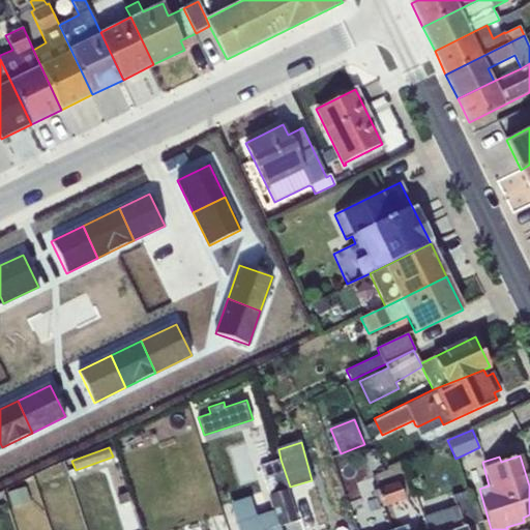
[(260,467),(274,510),(281,528),(298,522),(290,487),(281,460),(260,467)]
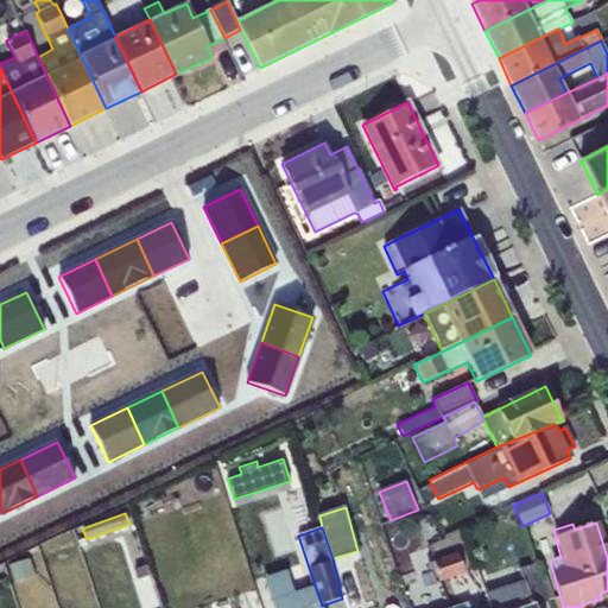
[(458,552),(435,561),(442,581),(466,574),(458,552)]
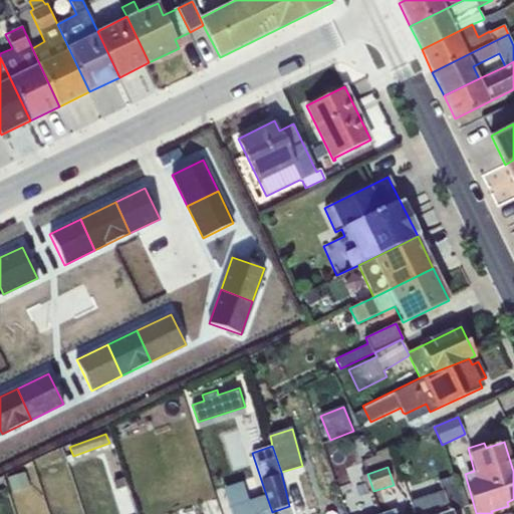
[(415,513),(451,513),(451,512),(464,509),(452,477),(439,481),(440,485),(409,495),(415,513)]
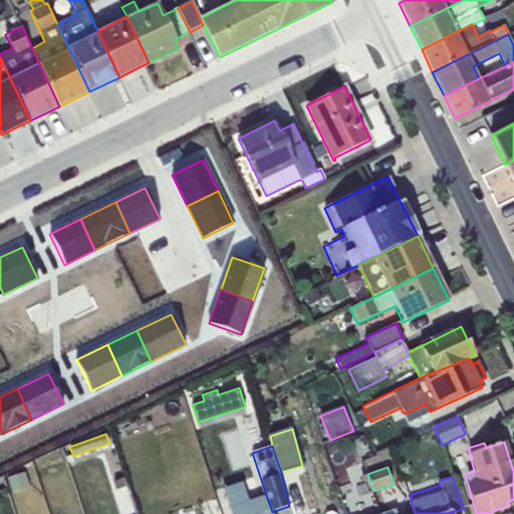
[(243,483),(223,490),(229,508),(249,501),(243,483)]
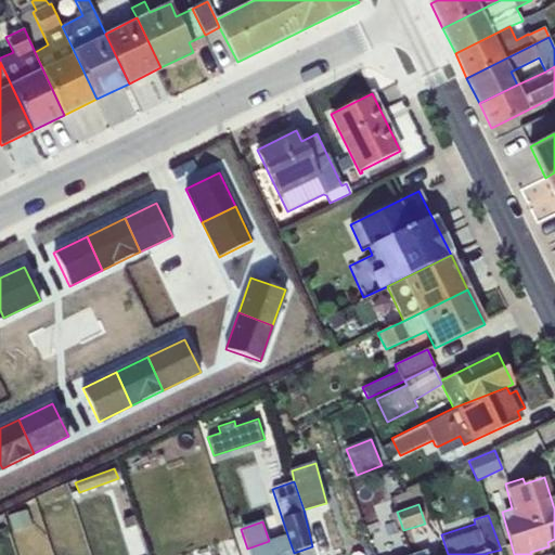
[(294,554),(294,553),(287,534),(269,541),(247,549),(249,554),(294,554)]
